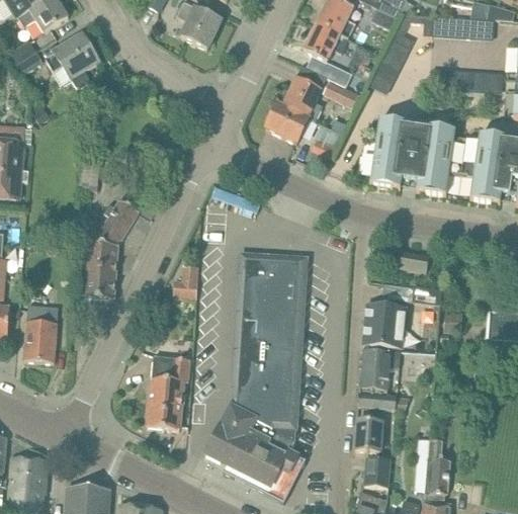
[(3,0),(14,18),(17,16),(44,0),(3,0)]
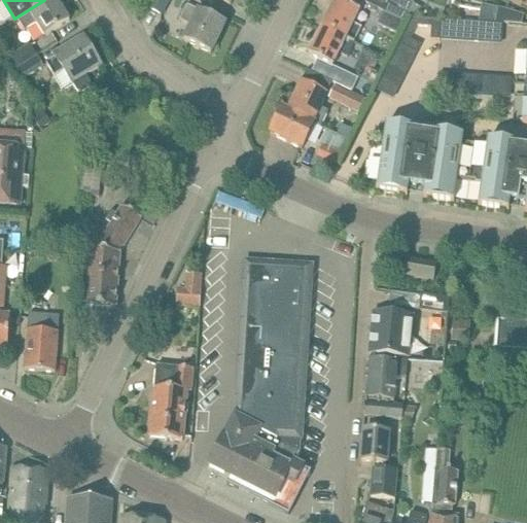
[(69,18),(58,0),(44,0),(18,16),(24,27),(35,20),(43,33),(69,18)]
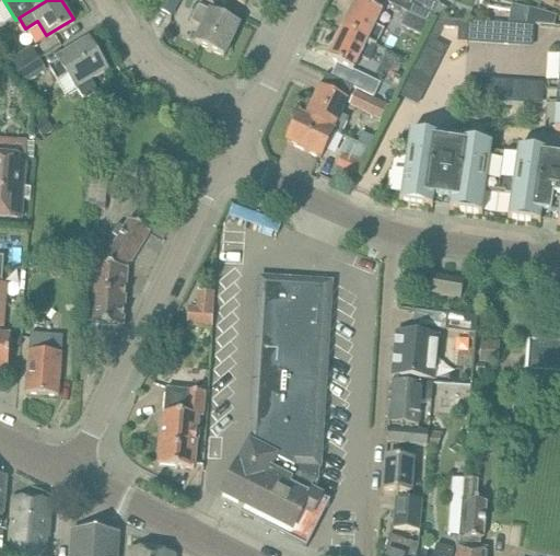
[(162,0),(160,6),(172,12),(177,0),(162,0)]
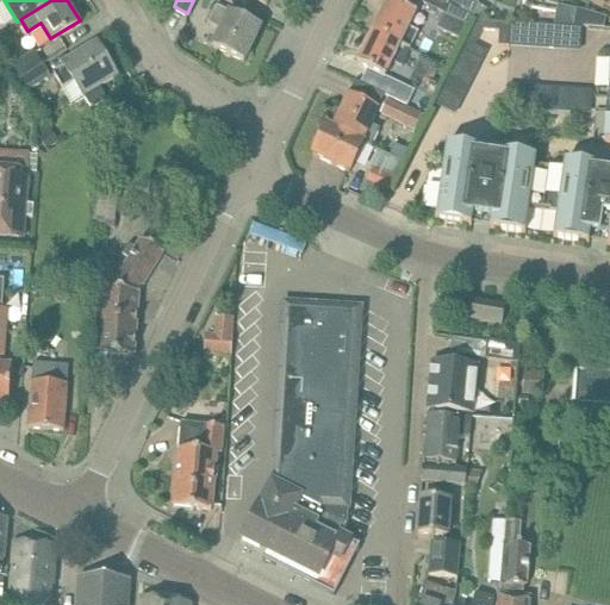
[(385,0),(372,27),(410,45),(418,27),(409,24),(416,8),(399,0),(385,0)]
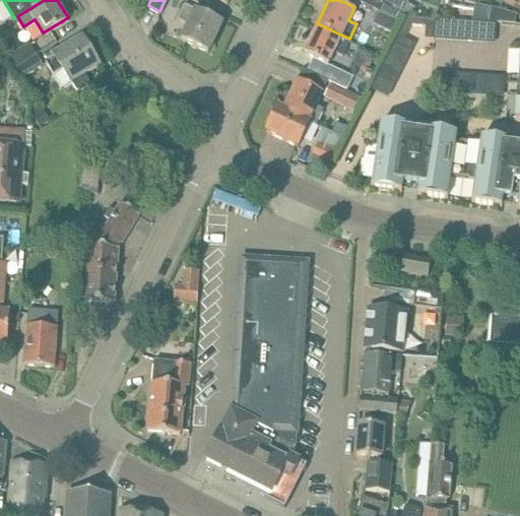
[(368,0),(380,6),(390,10),(402,11),(408,0),(368,0)]
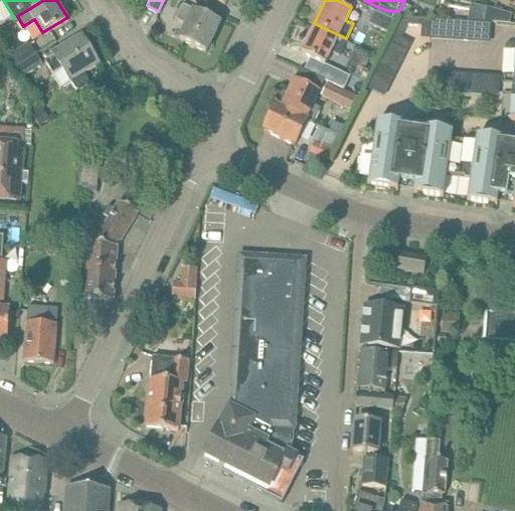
[(206,48),(220,18),(182,1),(175,15),(187,21),(180,36),(206,48)]
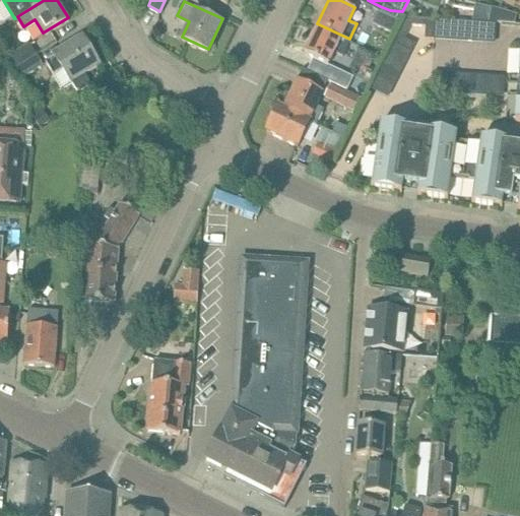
[(438,35),(497,37),(497,17),(517,18),(517,4),(474,3),(473,16),(439,15),(438,35)]
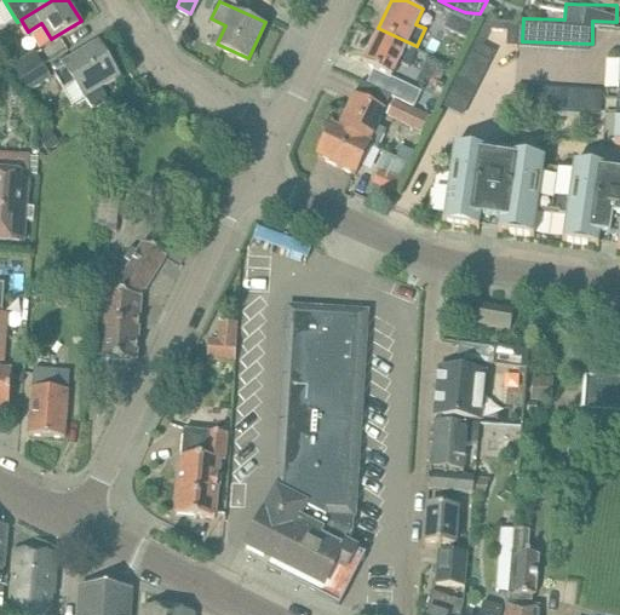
[(465,12),(453,7),(445,24),(469,36),(480,13),(465,12)]
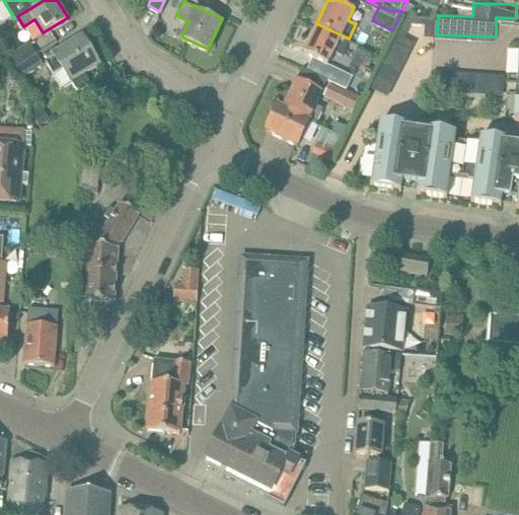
[(433,35),(434,16),(435,15),(405,13),(392,40),(411,49),(415,41),(403,34),(411,21),(425,22),(424,34),(433,35)]
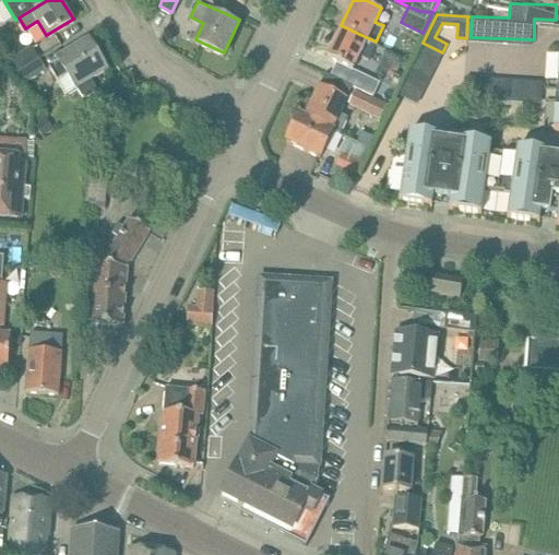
[(368,57),(376,42),(341,25),(326,55),(353,68),(360,52),(368,57)]
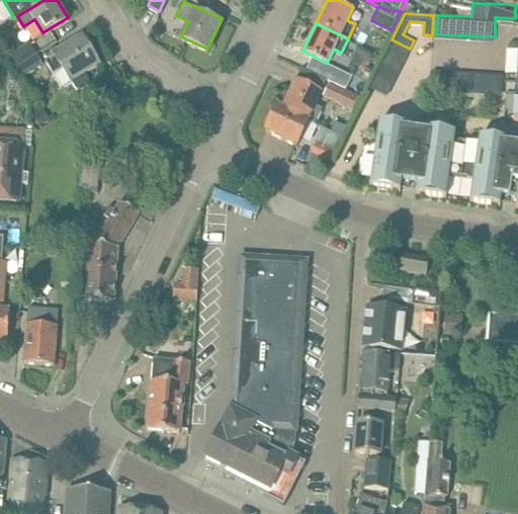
[(88,79),(83,71),(98,62),(82,35),(46,59),(54,71),(63,66),(71,79),(71,78),(76,86),(80,88),(87,83),(88,79)]
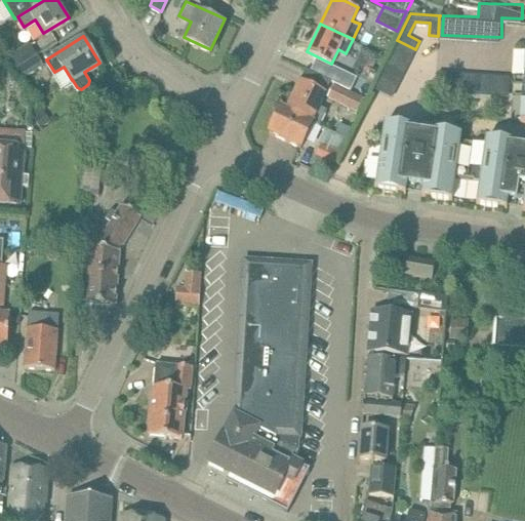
[(12,68),(37,52),(30,41),(5,57),(12,68)]
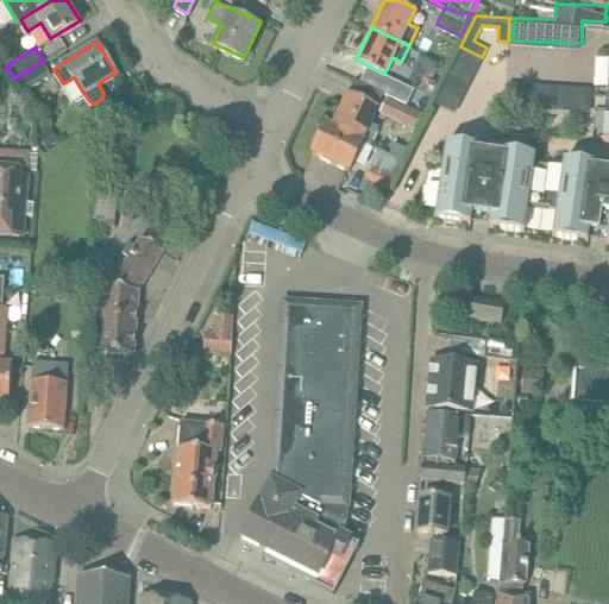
[(43,61),(14,79),(23,92),(50,73),(43,61)]
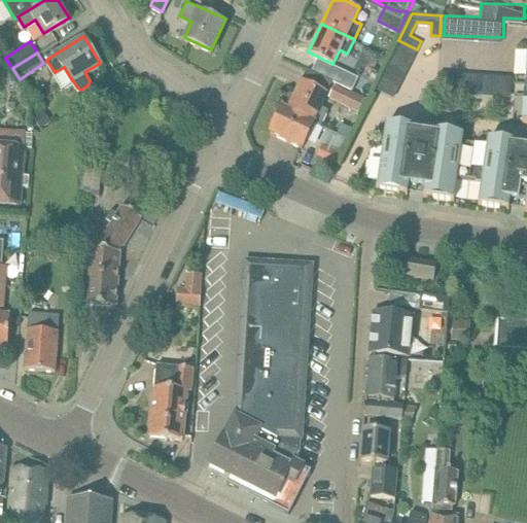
[(512,91),(512,73),(480,72),(479,90),(512,91)]
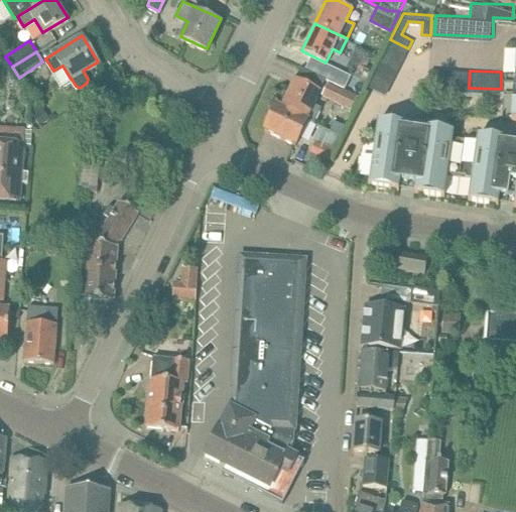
[(307,117),(307,118),(313,121),(321,105),(314,102),(319,90),(294,78),(281,105),(307,117)]
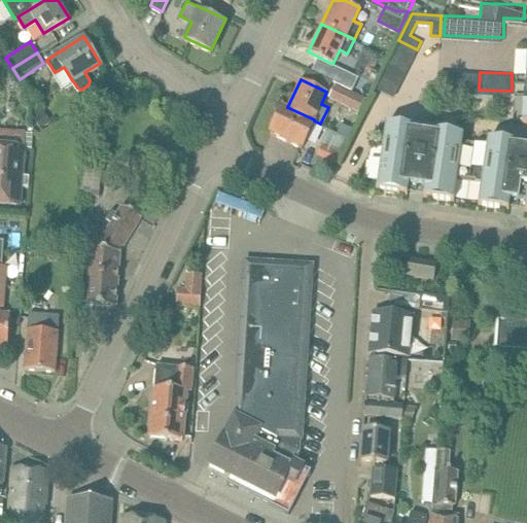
[(365,94),(350,86),(349,89),(334,81),(328,94),(357,108),(365,94)]
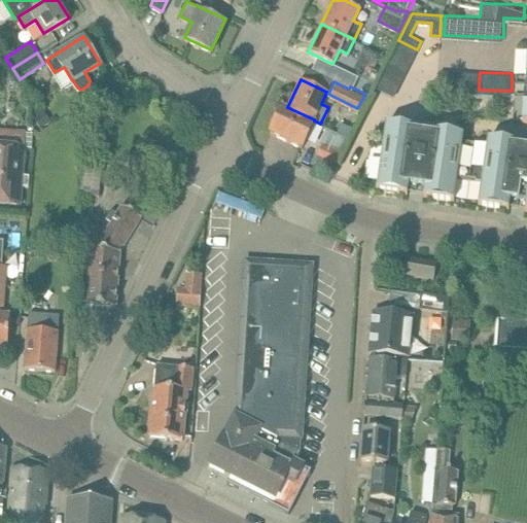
[(314,119),(287,107),(283,104),(271,131),(302,145),(314,120),(314,119)]
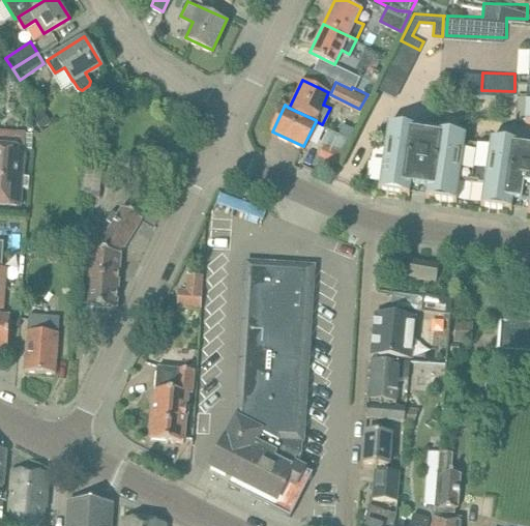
[(45,110),(34,117),(40,126),(51,120),(45,110)]
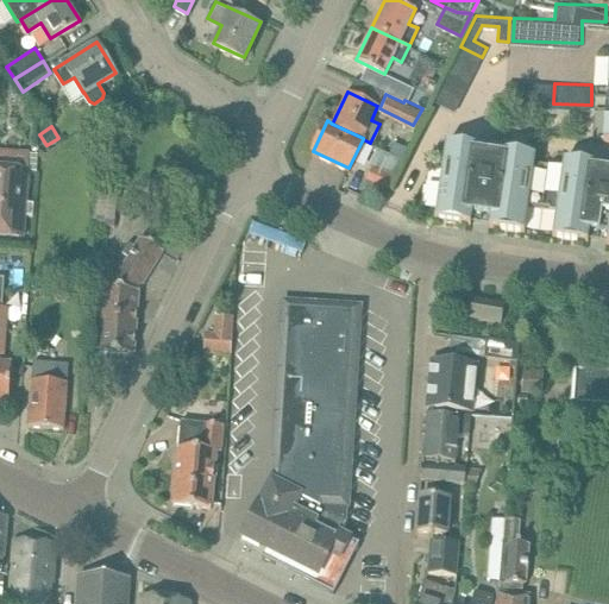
[(395,139),(389,151),(390,151),(403,157),(408,146),(395,139)]
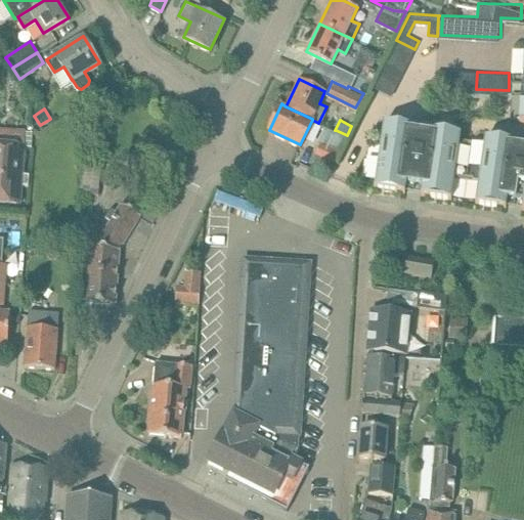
[(454,176),(467,177),(472,138),(460,137),(461,132),(383,121),(379,159),(370,158),(368,176),(376,176),(375,185),(405,190),(406,182),(422,184),(421,192),(451,197),(454,176)]
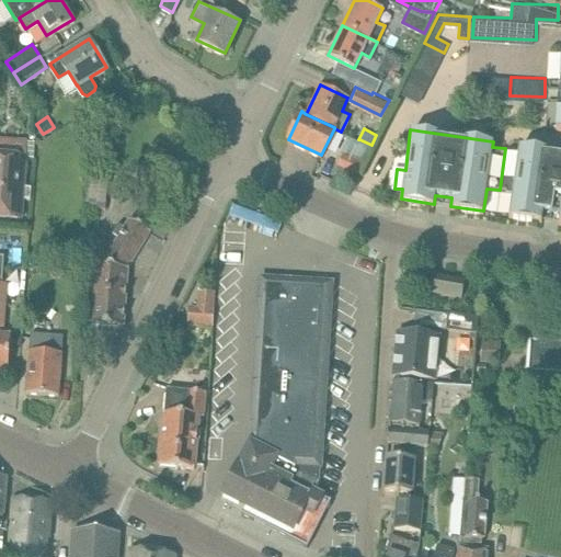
[(358,139),(348,135),(336,162),(357,172),(371,145),(359,139),(358,139)]
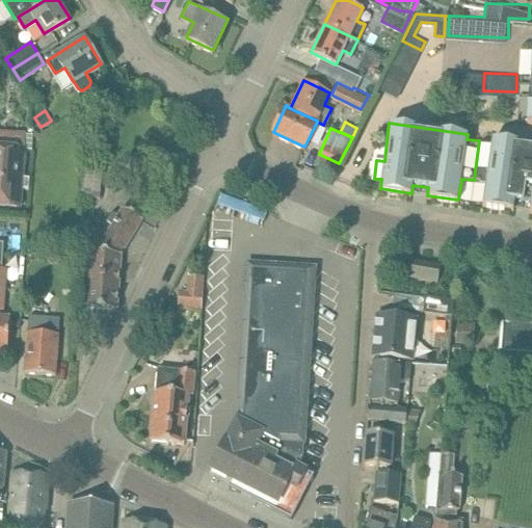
[(491,142),(479,140),(474,180),(486,182),(483,204),(513,208),(515,200),(531,202),(530,210),(531,210),(531,142),(493,137),(491,142)]
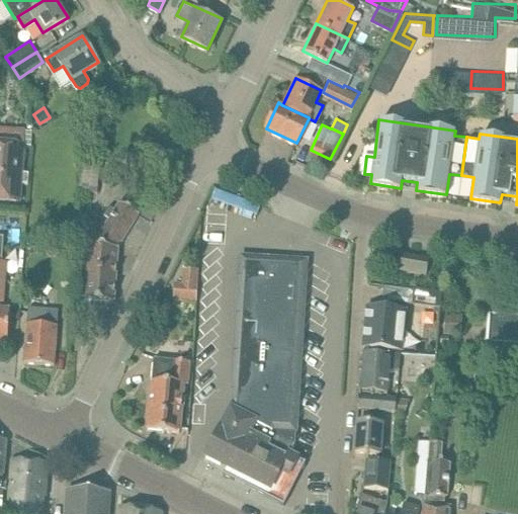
[(23,142),(0,140),(0,196),(19,198),(20,178),(23,142)]
